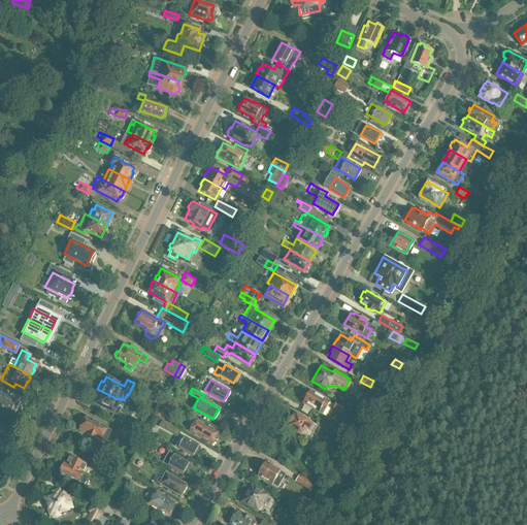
[(95,398),(93,402),(111,412),(117,414),(121,406),(116,404),(118,399),(97,389),(93,396),(95,398)]
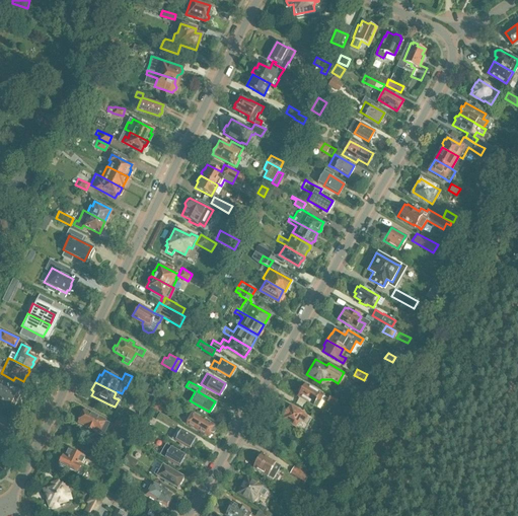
[(159,390),(144,382),(140,389),(151,394),(151,393),(156,396),(159,390)]
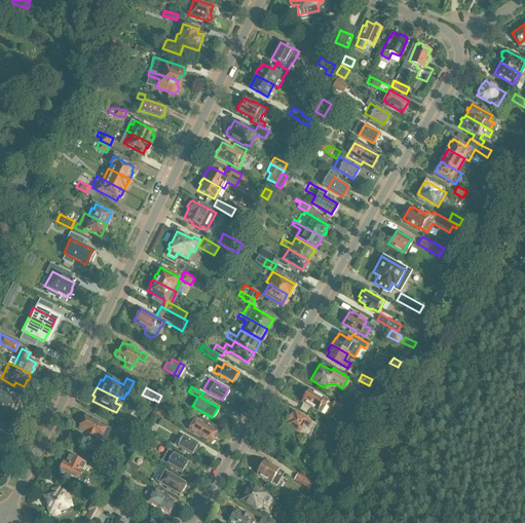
[(0,405),(10,410),(11,409),(14,410),(19,400),(15,399),(16,398),(0,389),(0,388),(0,405)]
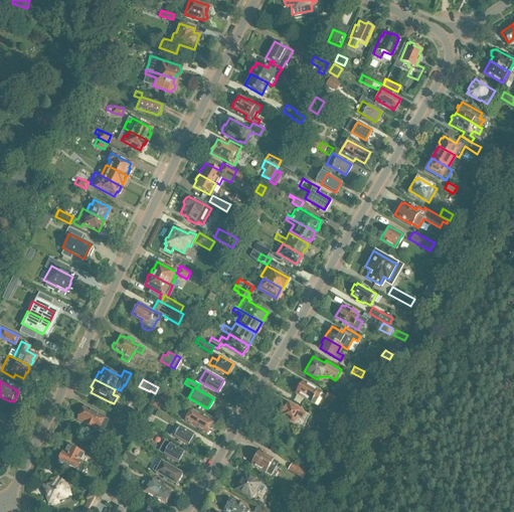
[(297,388),(295,391),(310,400),(314,402),(317,396),(320,390),(301,380),(300,382),(299,381),(298,381),(295,386),(295,387),(297,388)]
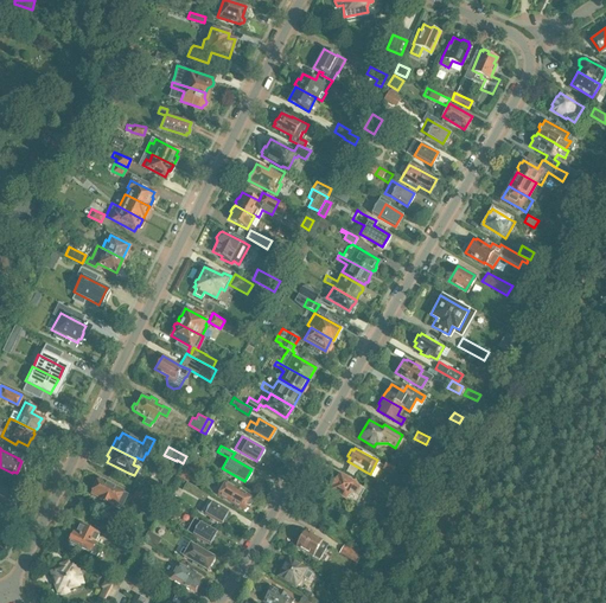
[(383,467),(391,473),(396,464),(387,460),(383,467)]
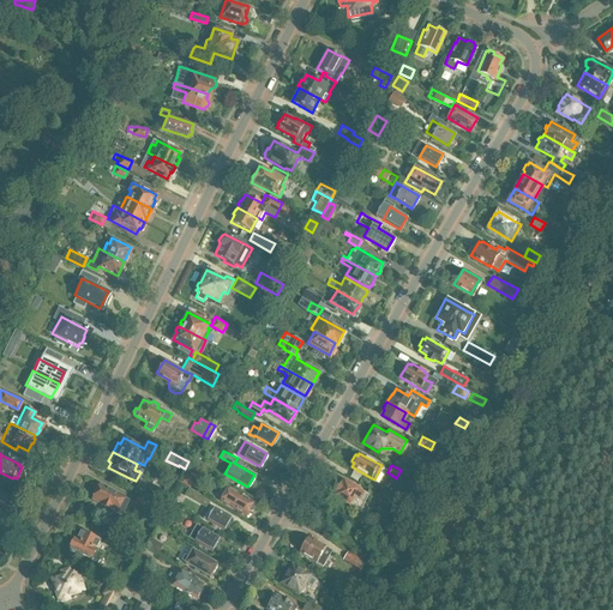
[(185,471),(180,481),(188,485),(193,476),(185,471)]
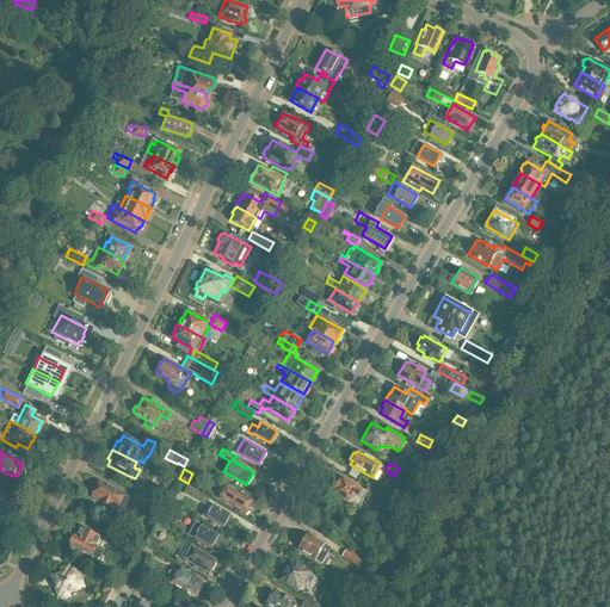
[(331,493),(347,502),(349,502),(358,508),(363,500),(362,499),(364,494),(375,501),(376,499),(379,494),(368,487),(365,490),(342,476),(339,479),(338,479),(333,488),(333,489),(331,493)]
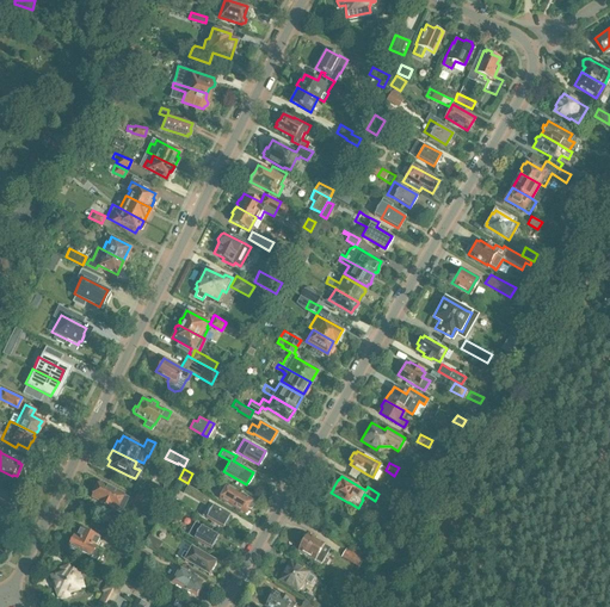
[(110,506),(110,503),(122,509),(128,496),(122,493),(98,481),(97,484),(94,485),(93,489),(94,490),(92,495),(100,499),(99,501),(110,506)]
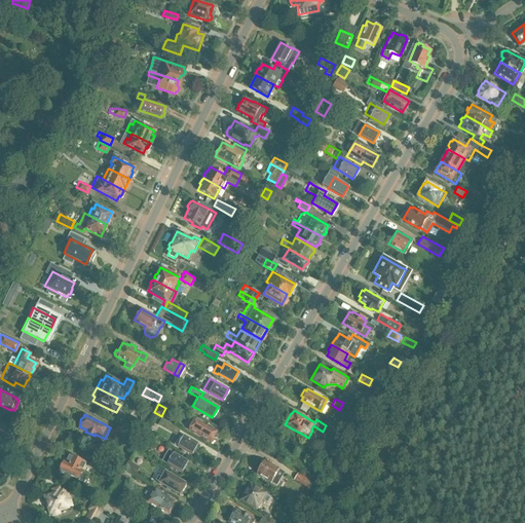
[(194,417),(188,427),(195,432),(210,440),(216,430),(194,417)]
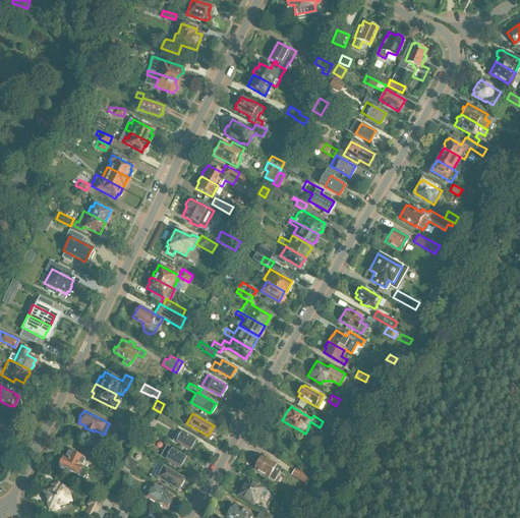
[(125,422),(136,427),(139,421),(128,416),(125,422)]
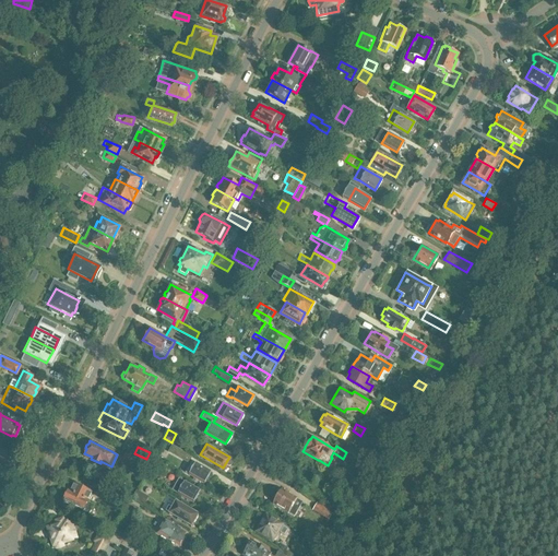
[(190,454),(177,447),(174,452),(187,460),(190,454)]
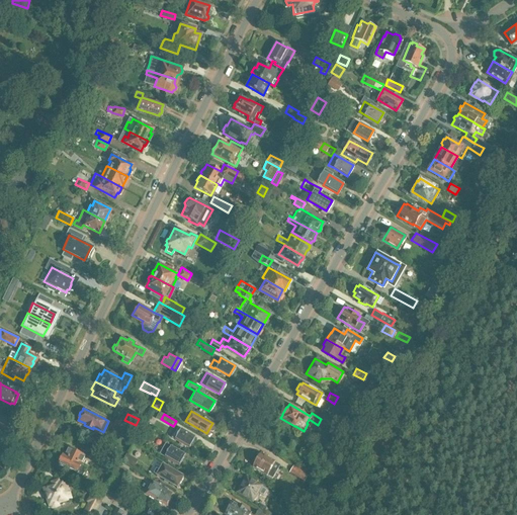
[(112,424),(128,432),(133,425),(116,417),(112,424)]
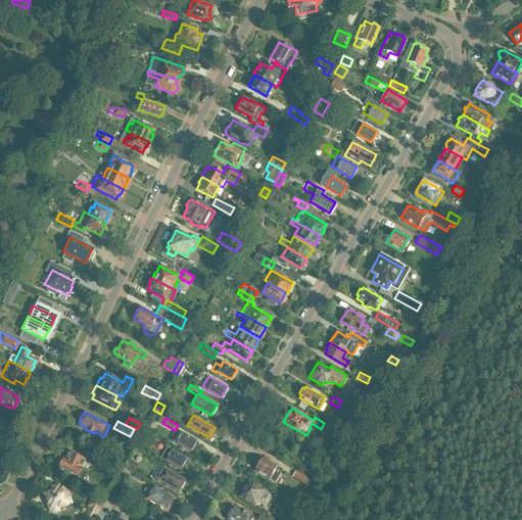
[(141,431),(133,444),(139,447),(144,438),(152,442),(156,434),(147,429),(145,433),(141,431)]
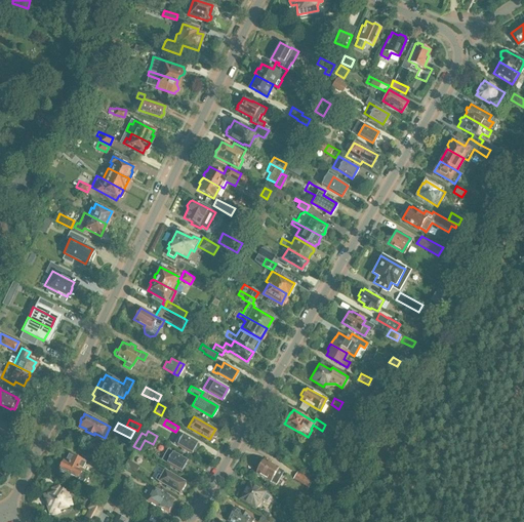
[(191,451),(197,441),(179,431),(173,441),(191,451)]
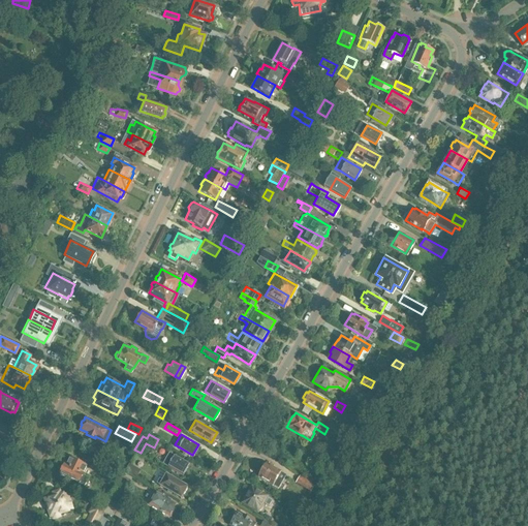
[(167,451),(161,462),(167,465),(182,473),(188,462),(167,451)]
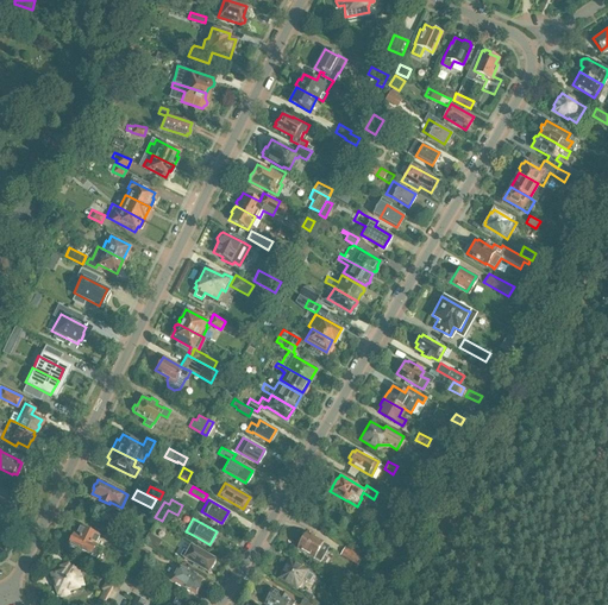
[(67,542),(89,554),(91,552),(98,555),(101,548),(94,546),(95,543),(94,542),(98,534),(80,525),(76,533),(73,531),(71,535),(69,535),(68,537),(69,540),(67,542)]
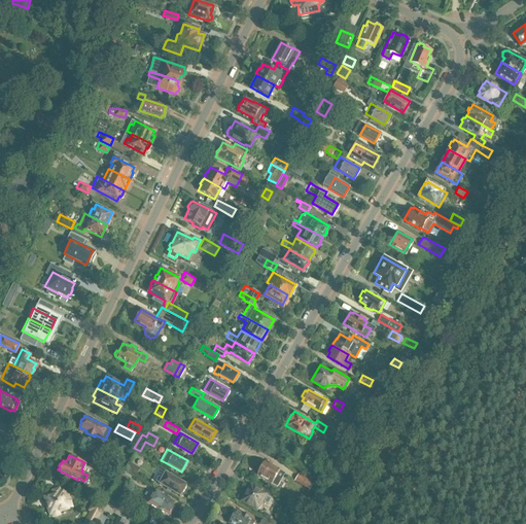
[(109,463),(94,457),(90,464),(105,472),(109,463)]
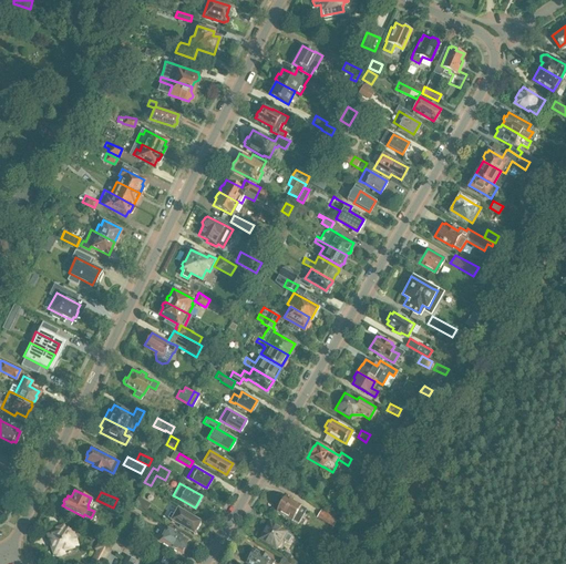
[(284,494),(276,509),(298,522),(306,508),(299,503),(284,494)]
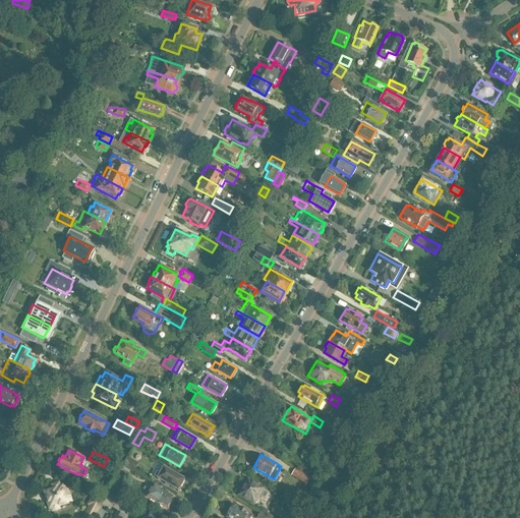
[(122,461),(134,468),(138,461),(126,455),(122,461)]
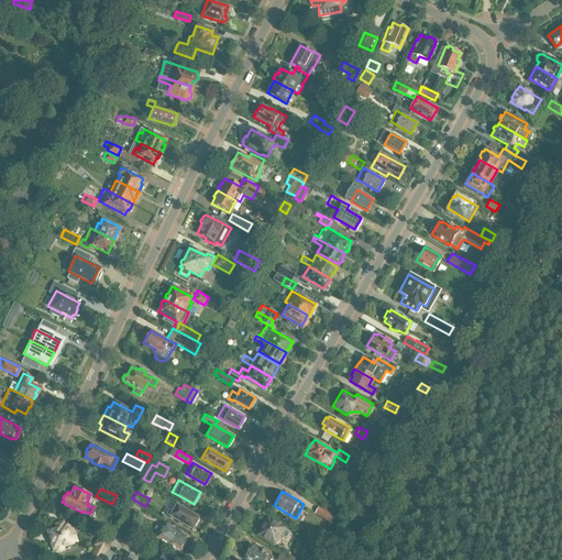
[(171,516),(191,528),(191,529),(199,516),(198,516),(177,504),(176,503),(173,509),(168,507),(165,513),(169,515),(169,516),(171,516)]
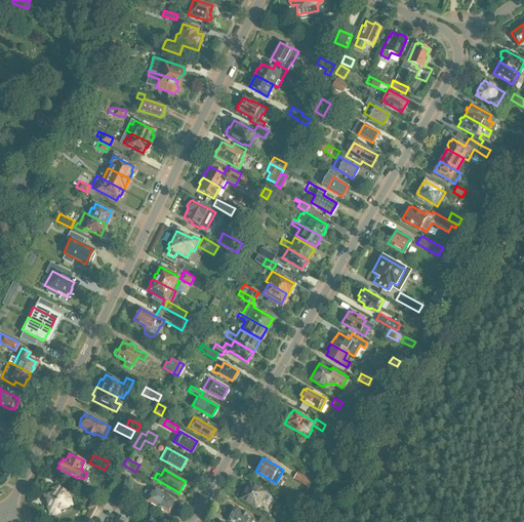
[(121,471),(114,484),(124,489),(131,476),(121,471)]
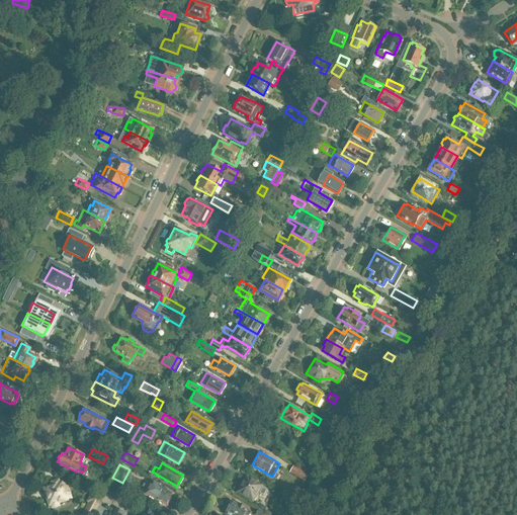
[(296,466),(292,464),(288,470),(304,480),(308,474),(306,473),(308,470),(298,464),(296,466)]
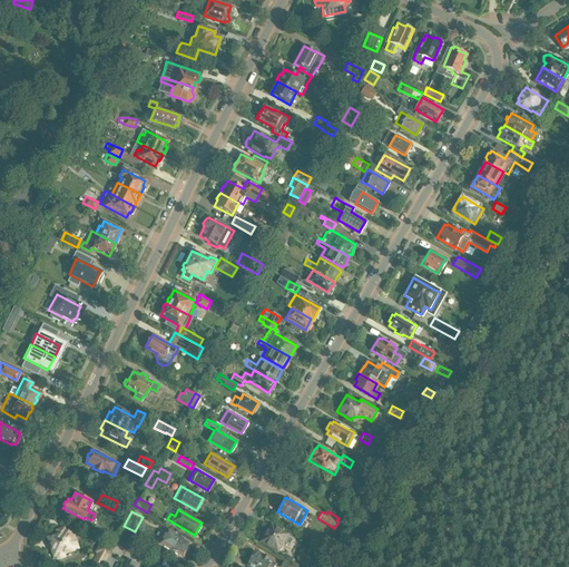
[(272,525),(262,540),(278,550),(284,541),(288,544),(293,537),(288,535),(272,525)]
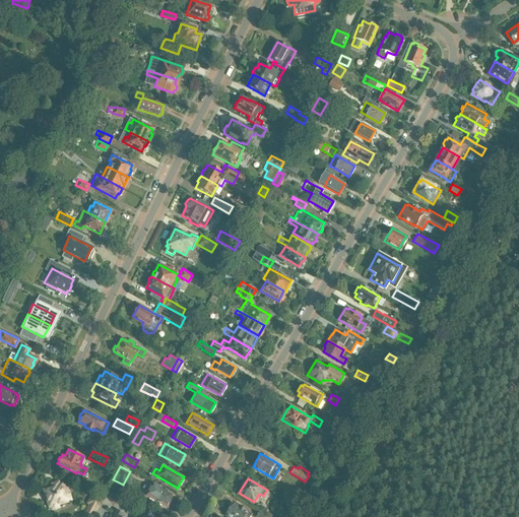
[(154,480),(146,494),(167,506),(173,495),(158,487),(160,483),(154,480)]
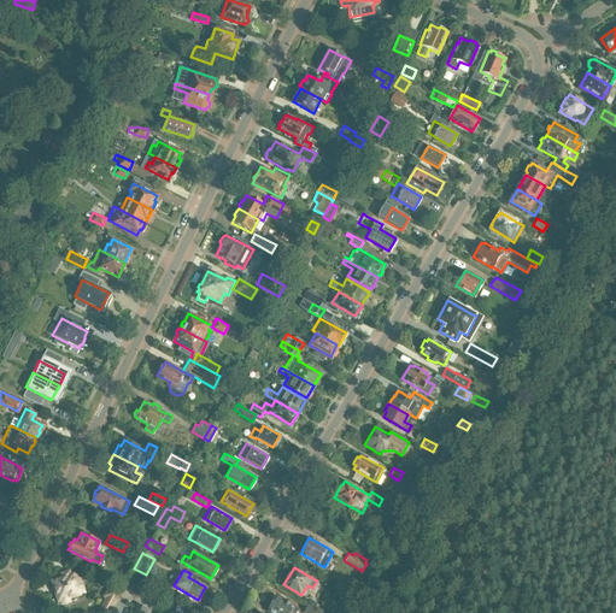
[(139,595),(147,579),(130,571),(123,588),(139,595)]
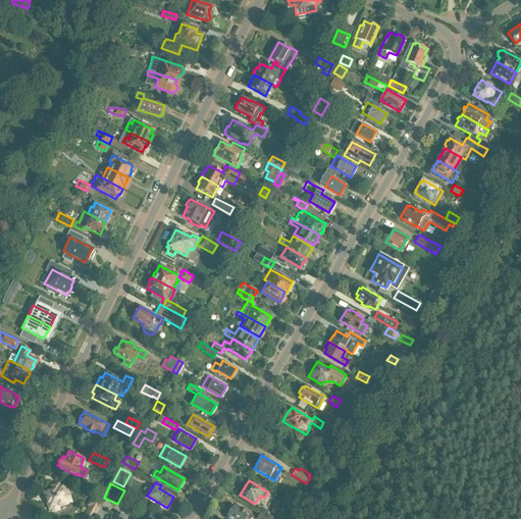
[(48,507),(64,502),(71,500),(68,491),(67,491),(65,484),(43,491),(46,499),(45,501),(46,503),(47,504),(48,507)]
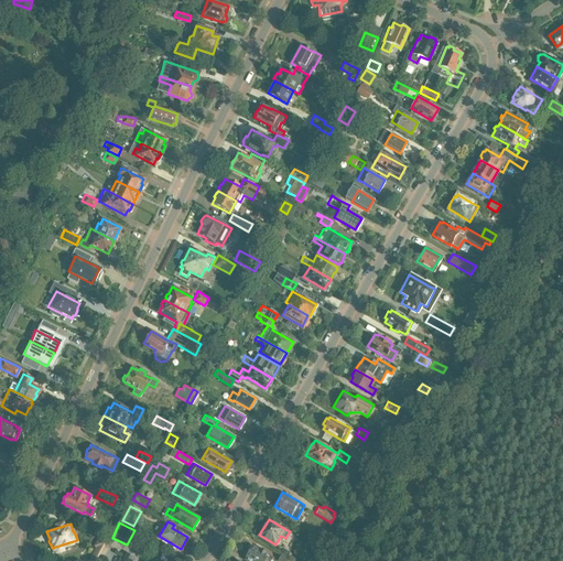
[(93,545),(95,546),(90,553),(101,559),(111,540),(98,533),(93,545)]
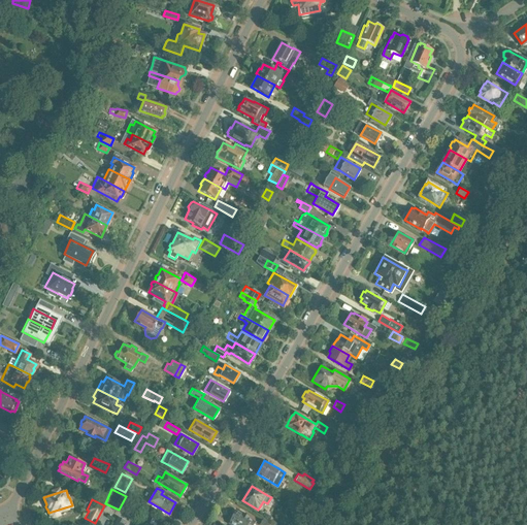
[(253,524),(256,521),(251,518),(251,517),(241,512),(240,514),(235,511),(234,514),(231,514),(229,517),(230,519),(229,522),(233,524),(253,524)]
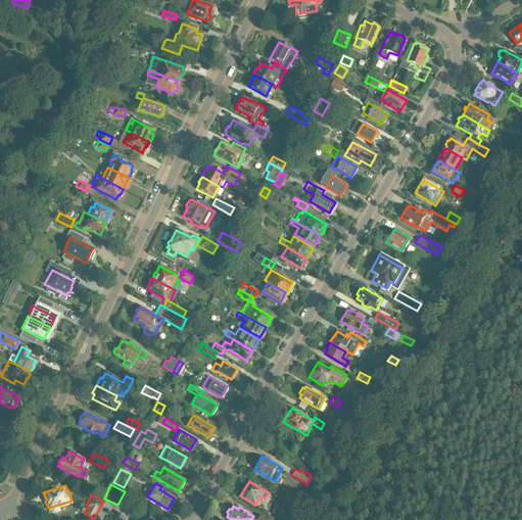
[(121,519),(122,519),(124,515),(115,511),(111,519),(121,519)]
